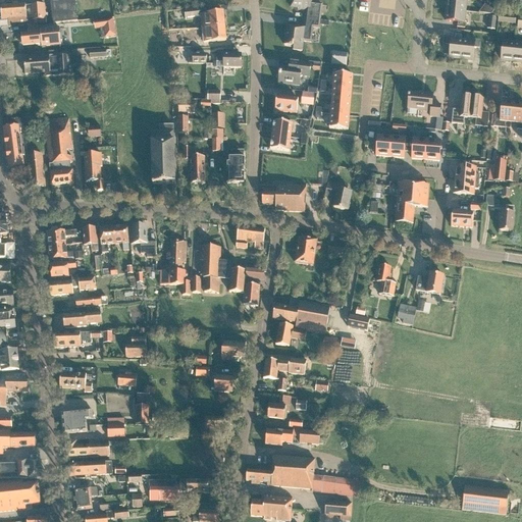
[(77,21),(73,0),(49,0),(53,24),(77,21)]
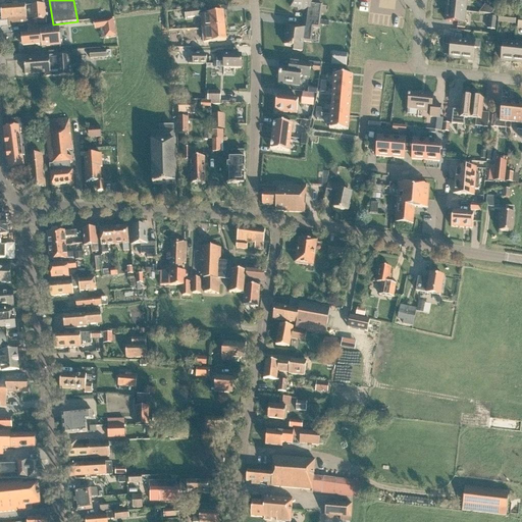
[(306,20),(320,21),(322,6),(311,4),(312,0),(295,0),(292,0),(291,9),(298,10),(298,11),(307,12),(306,20)]
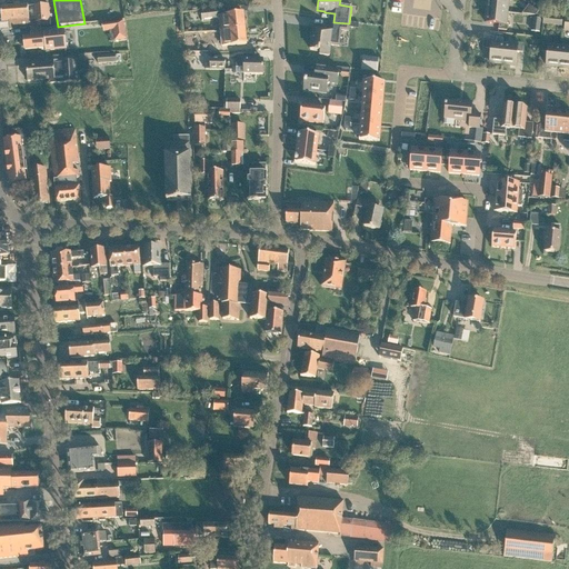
[(501,0),(488,0),(487,11),(507,13),(508,1),(510,1),(510,0),(501,0)]
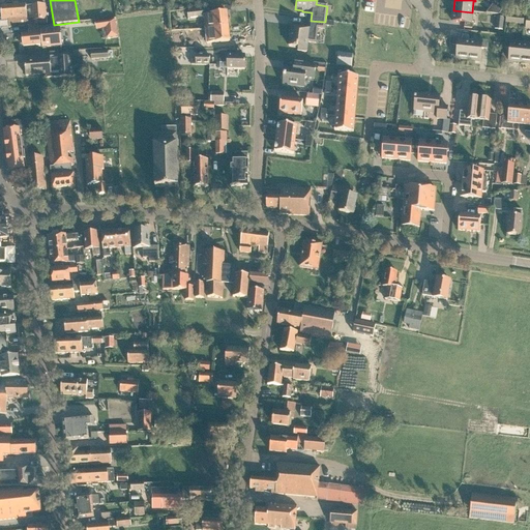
[(15,6),(1,7),(1,22),(8,22),(9,29),(17,28),(21,28),(21,27),(27,27),(27,26),(27,23),(47,21),(45,5),(26,7),(26,5),(15,6)]
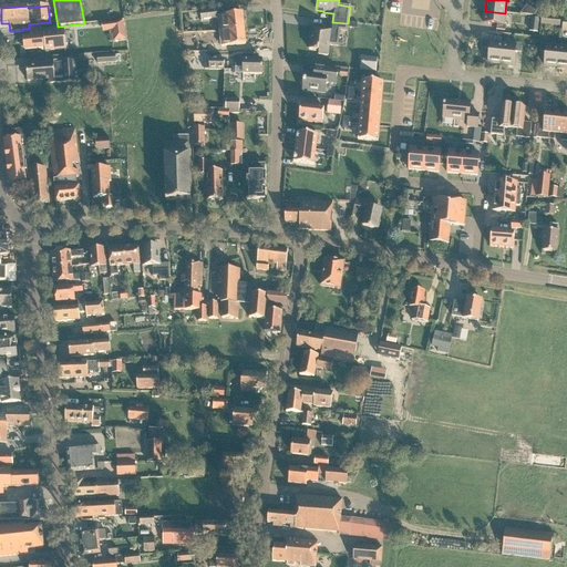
[(217,11),(200,13),(202,22),(218,20),(217,11)]
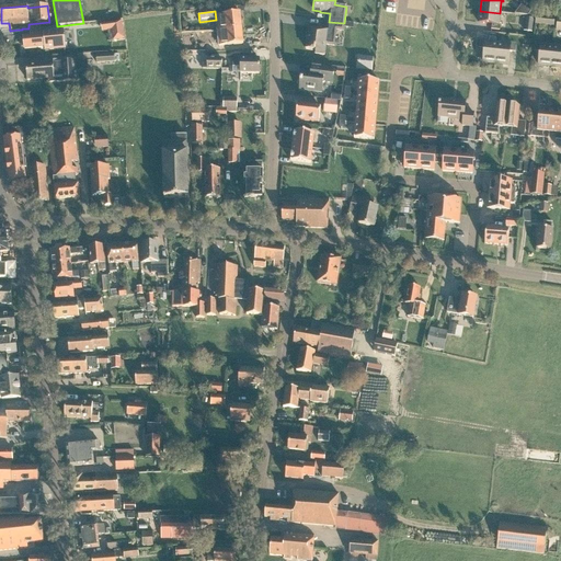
[(500,13),(480,11),(479,24),(492,25),(491,31),(500,32),(501,26),(499,25),(500,13)]
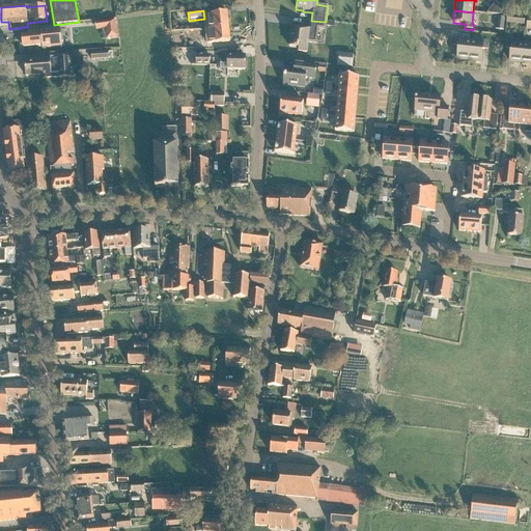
[(205,29),(214,29),(214,30),(229,28),(227,14),(213,15),(213,16),(206,17),(207,22),(205,22),(205,29)]
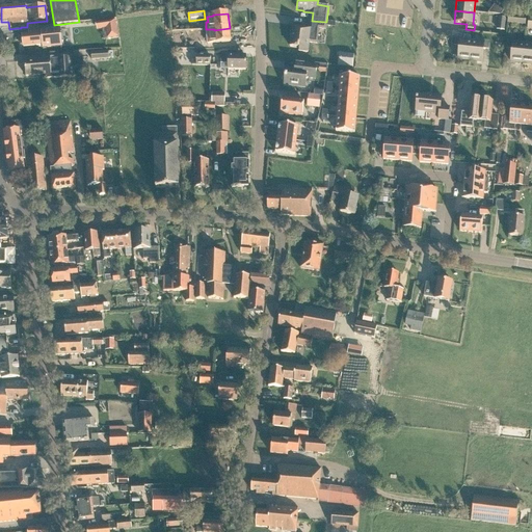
[(525,26),(526,18),(508,16),(507,24),(525,26)]
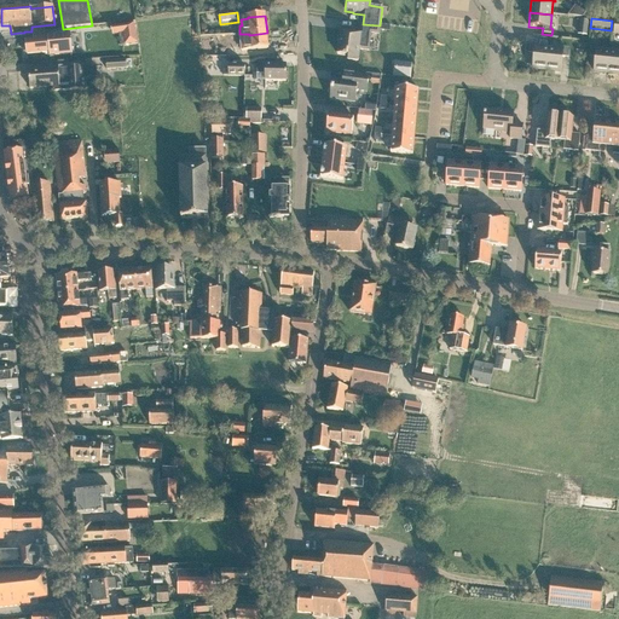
[(589,22),(580,21),(578,35),(586,36),(589,22)]
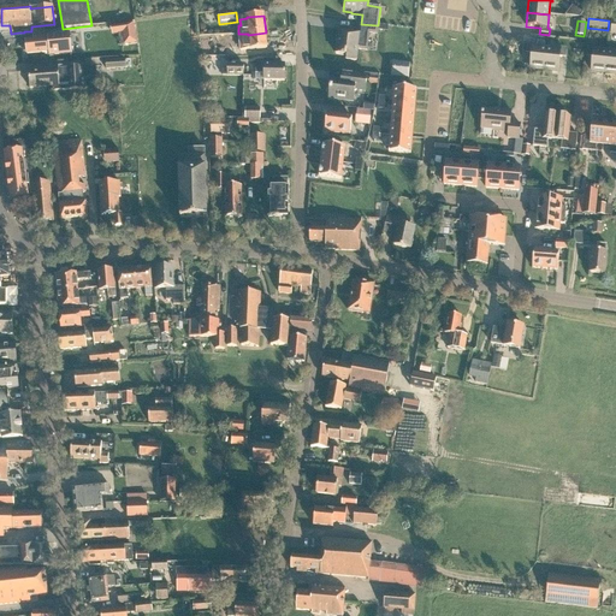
[(135,24),(123,25),(125,46),(137,45),(135,24)]
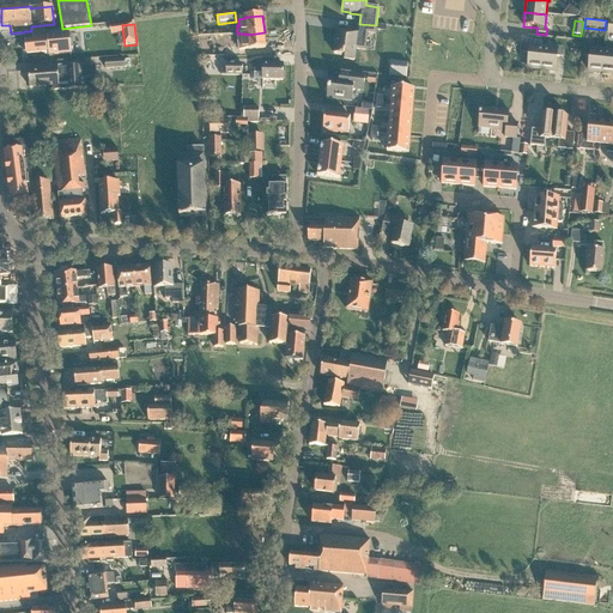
[(376,25),(359,24),(358,32),(345,31),(345,32),(337,31),(334,43),(335,43),(334,55),(345,56),(345,60),(354,61),(356,50),(365,52),(368,34),(375,35),(376,25)]
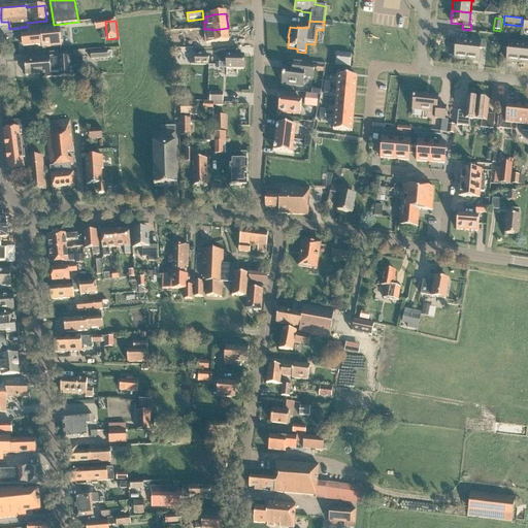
[(212,29),(204,30),(205,33),(206,44),(215,43),(215,44),(229,42),(228,28),(212,30),(212,29)]
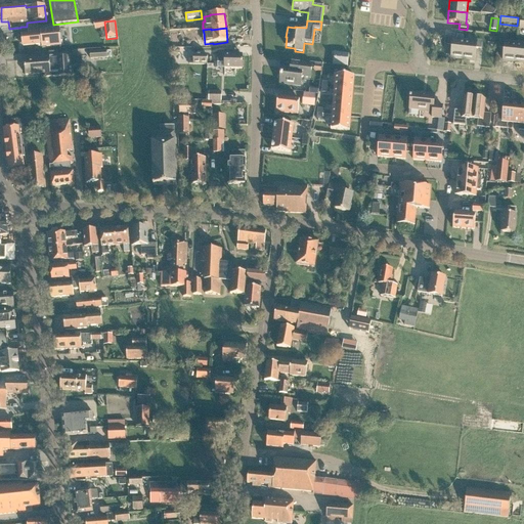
[(23,46),(24,47),(42,45),(42,48),(61,46),(59,29),(28,32),(29,36),(22,36),(23,38),(19,39),(20,45),(23,46)]
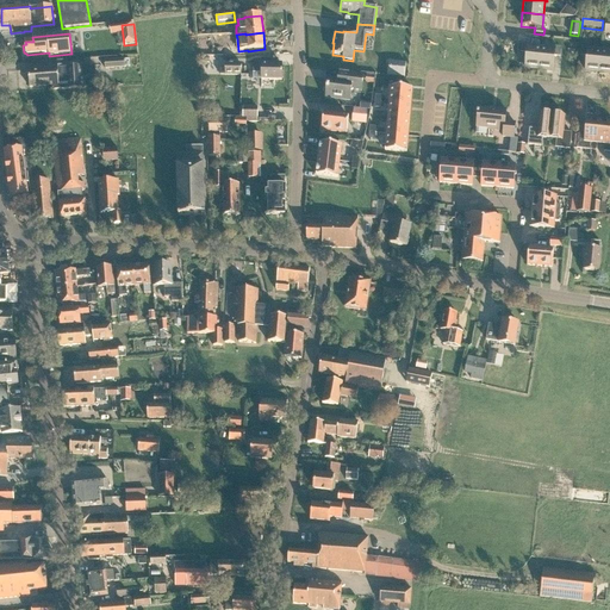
[(209,56),(206,39),(198,39),(200,56),(209,56)]
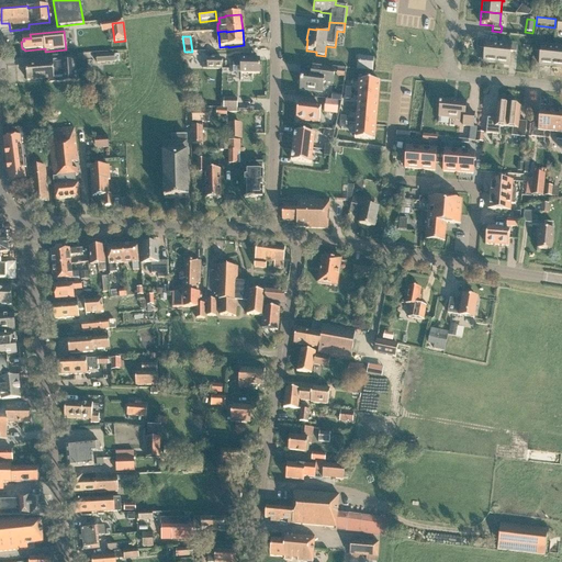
[(496,65),(498,45),(486,44),(486,42),(481,41),(480,49),(485,51),(483,63),(496,65)]
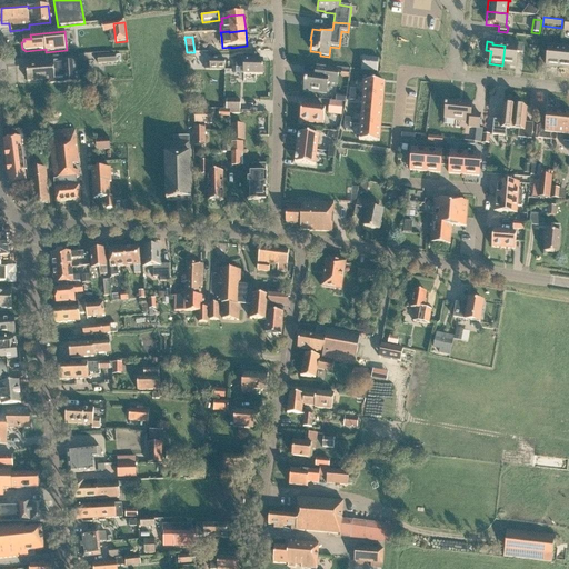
[(505,46),(502,66),(516,67),(517,53),(522,55),(523,46),(518,45),(517,47),(505,46)]
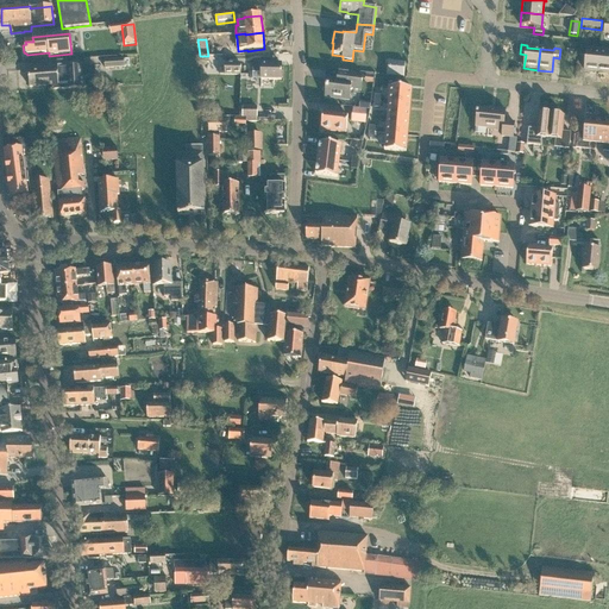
[(598,73),(601,52),(588,51),(588,49),(582,48),(581,57),(586,57),(584,71),(598,73)]
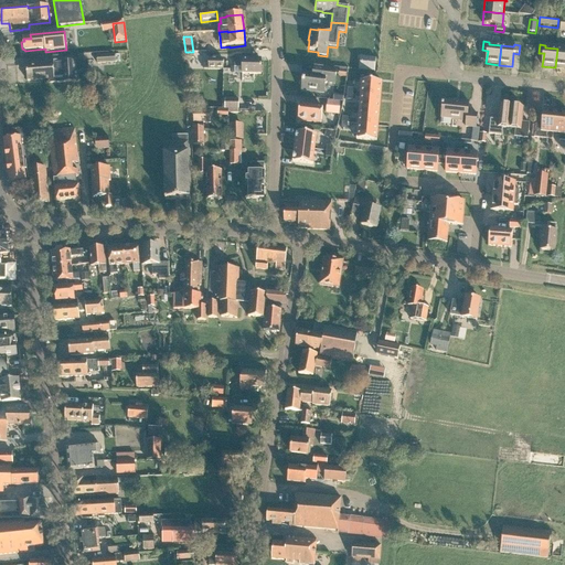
[(564,49),(557,49),(555,67),(564,68),(564,49)]
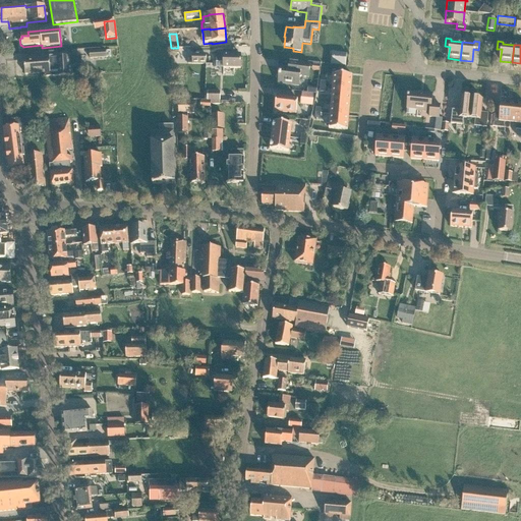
[(106,58),(106,51),(90,53),(90,59),(106,58)]
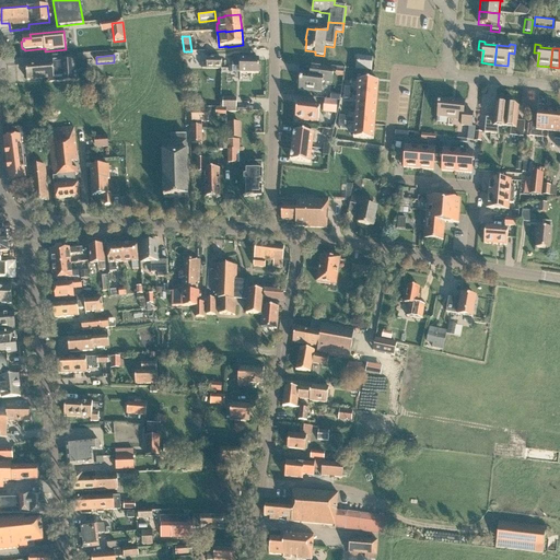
[(259,76),(259,60),(255,60),(255,56),(241,56),(241,61),(233,60),(233,68),(240,68),(240,74),(259,76)]
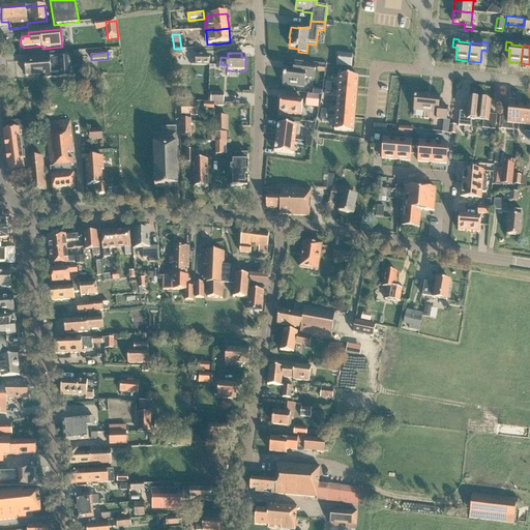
[(50,60),(25,62),(26,77),(42,76),(42,80),(75,77),(74,68),(83,67),(83,57),(72,58),(59,59),(59,60),(50,60)]
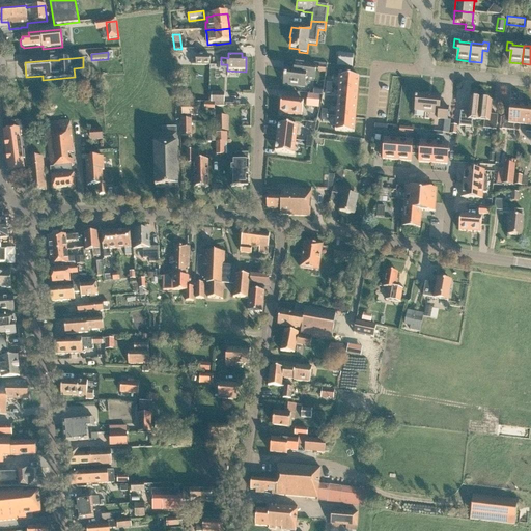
[(210,67),(211,57),(196,57),(196,62),(196,65),(196,67),(210,67)]
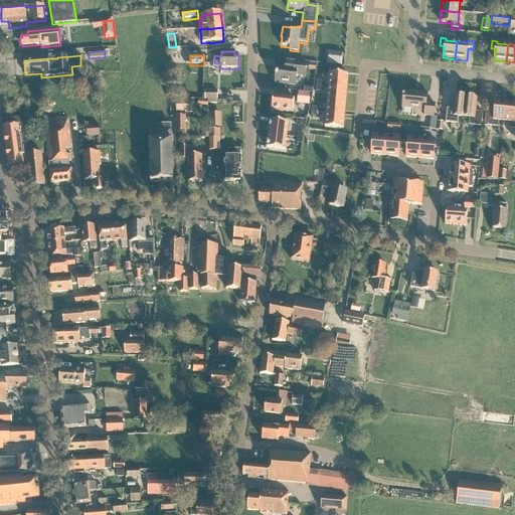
[(307,65),(286,62),(285,68),(277,67),(275,83),(295,86),(296,77),(299,76),(305,77),(307,65)]
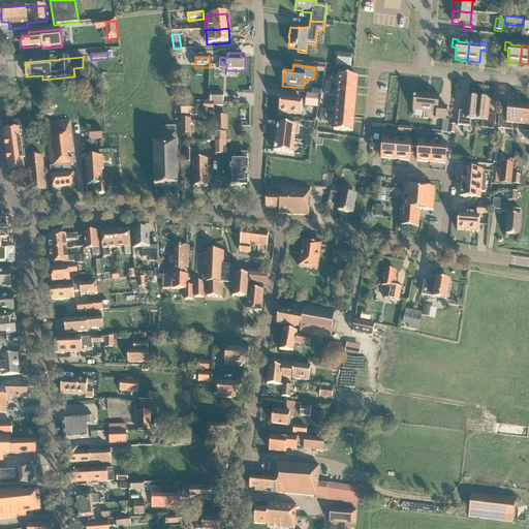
[(339,76),(337,90),(356,91),(358,78),(339,76)]
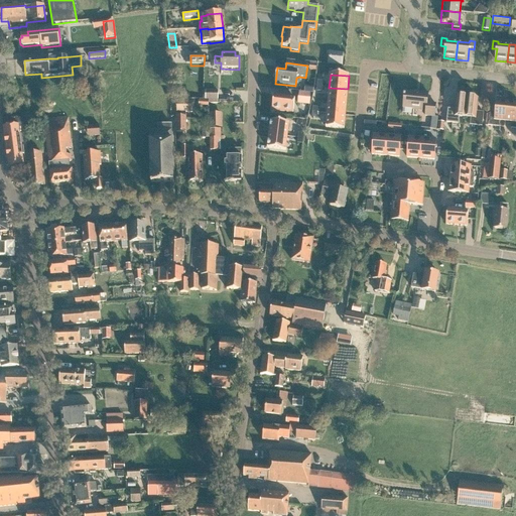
[(329,88),(328,101),(347,103),(348,89),(329,88)]
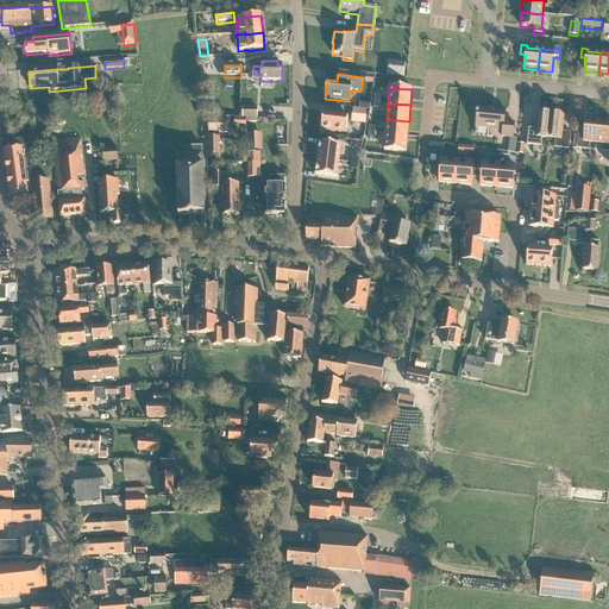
[(243,108),(243,118),(257,118),(257,108),(243,108)]
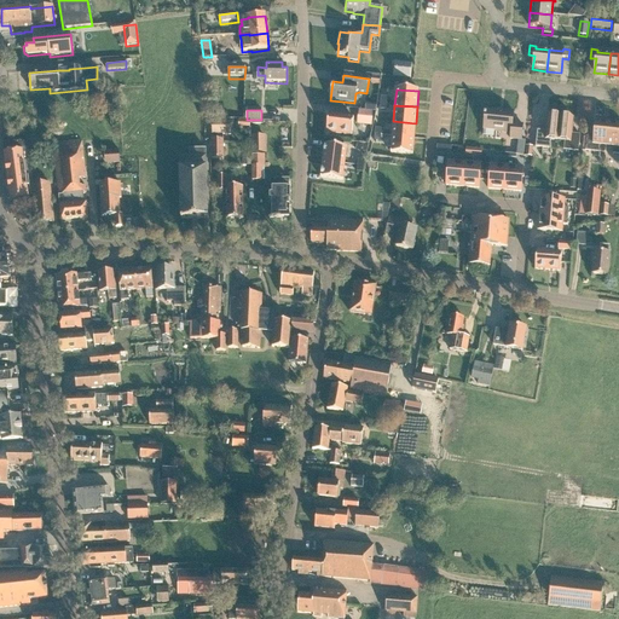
[(359,111),(357,123),(372,126),(374,114),(362,111),(359,111)]
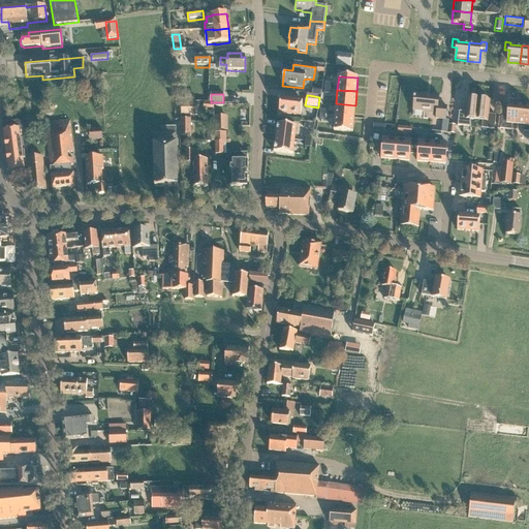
[(445,121),(446,107),(438,106),(439,97),(431,96),(430,97),(414,95),(413,112),(429,114),(429,115),(436,115),(436,120),(445,121)]
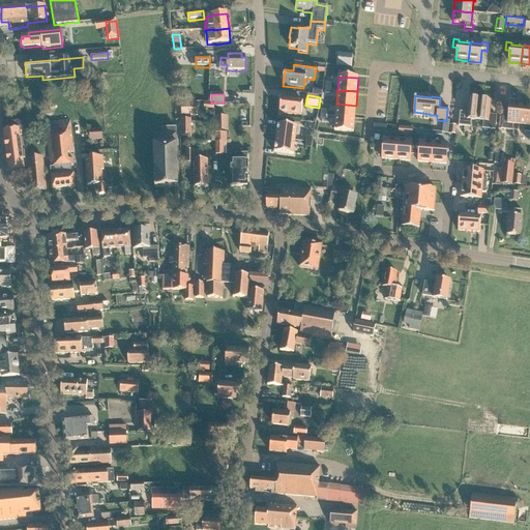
[(280,114),(301,117),(302,102),(292,101),(293,98),(282,97),(280,114)]
